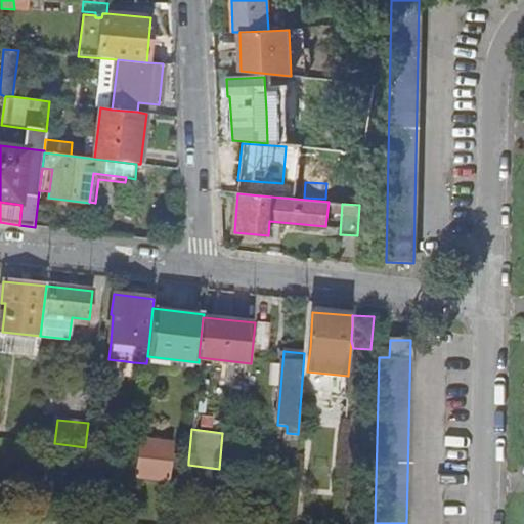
[(171,444),(138,440),(137,449),(135,474),(134,476),(167,480),(171,444)]
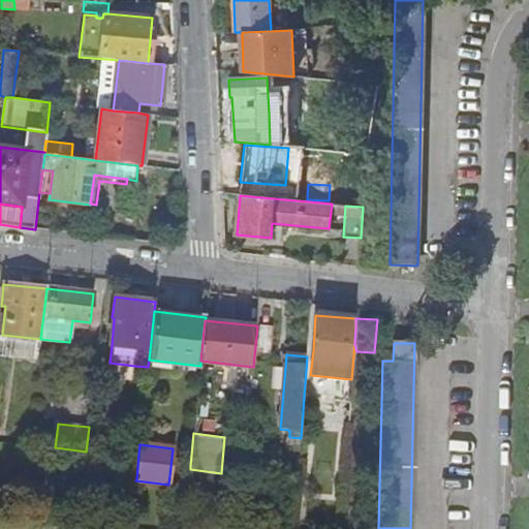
[(118,475),(136,478),(138,454),(133,453),(132,459),(120,458),(118,475)]
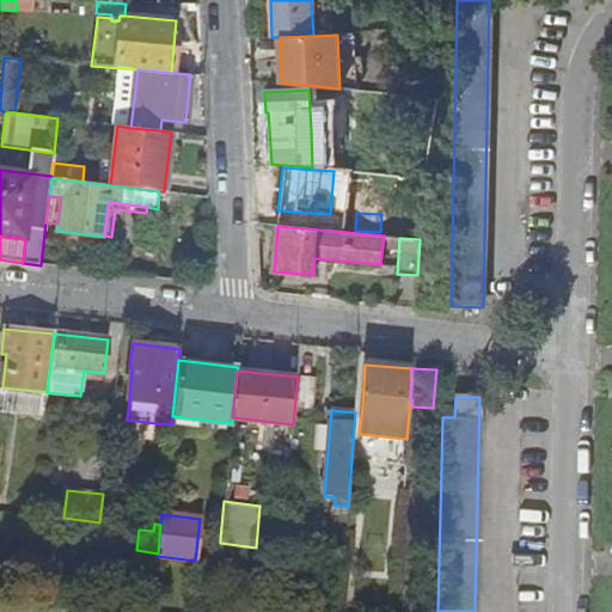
[(282,528),(281,548),(297,549),(298,531),(282,528)]
